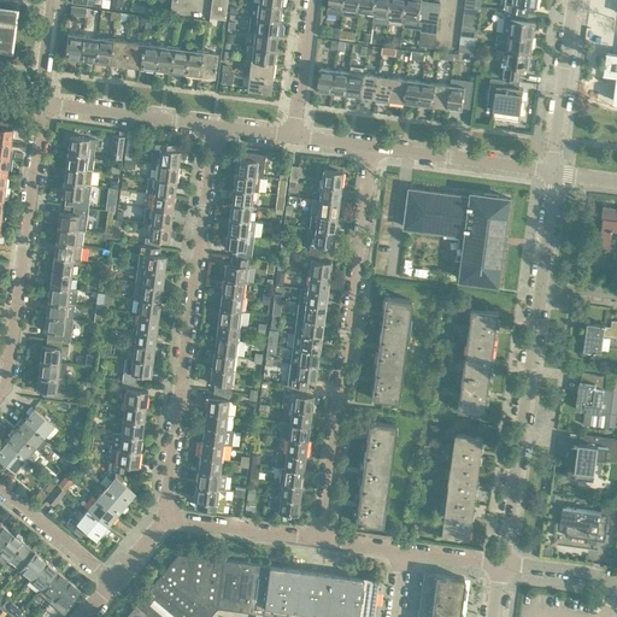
[(0,0),(0,48),(11,51),(16,23),(17,6),(0,4),(0,0)]
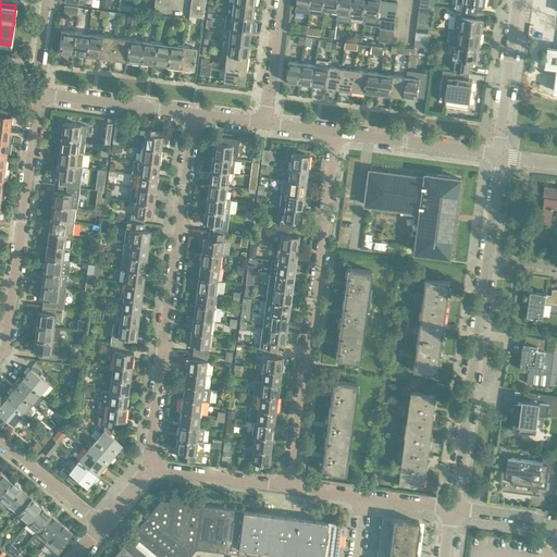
[(297,0),(296,11),(309,13),(310,0),(297,0)]
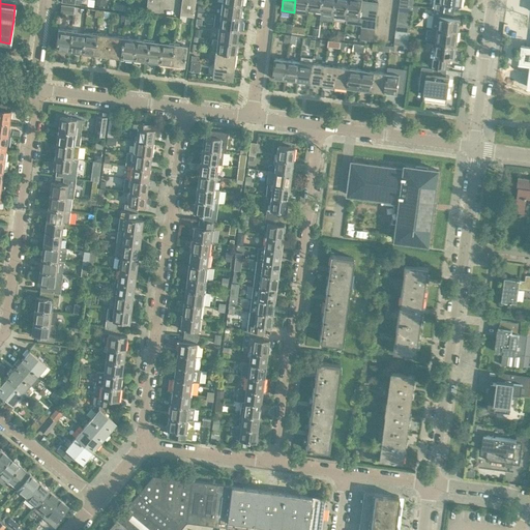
[(308,0),(295,0),(294,12),(307,15),(308,9),(308,0)]
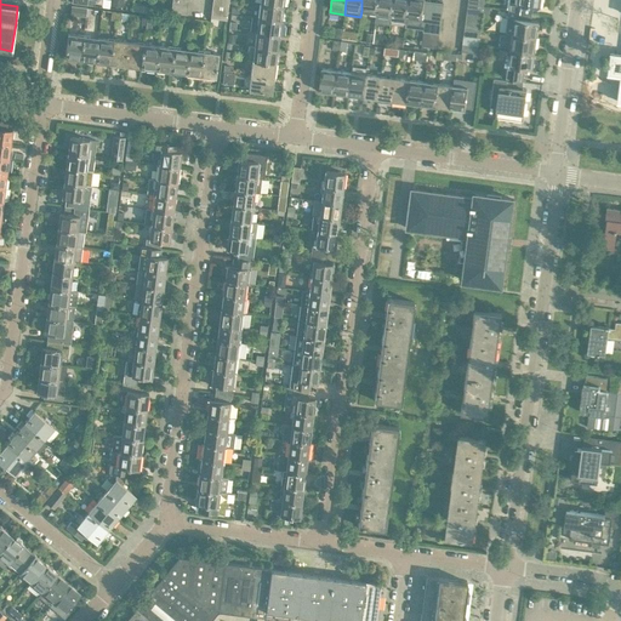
[(377,0),(362,0),(362,11),(376,13),(377,0)]
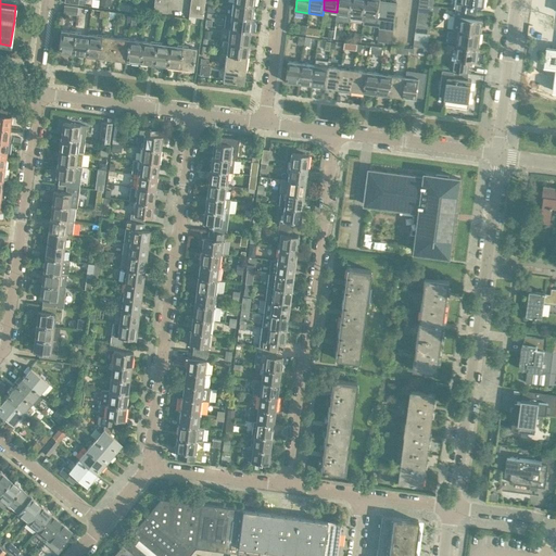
[(352,0),(338,0),(337,12),(351,13),(352,0)]
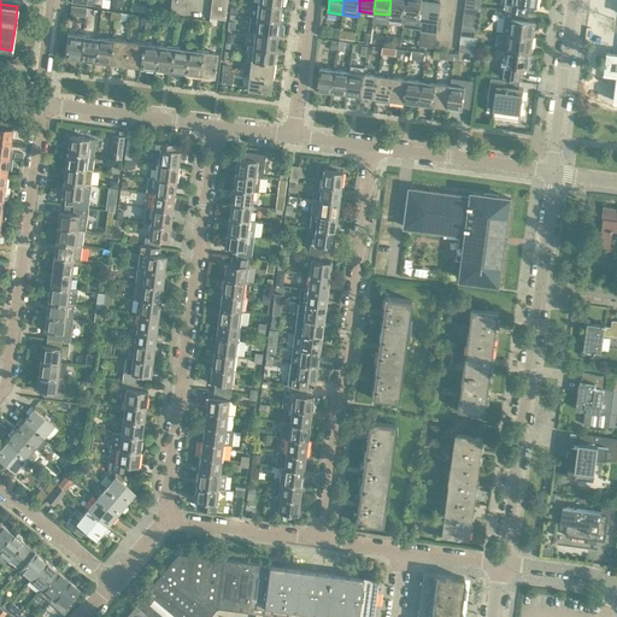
[(404,22),(406,0),(391,0),(389,15),(388,19),(404,22)]
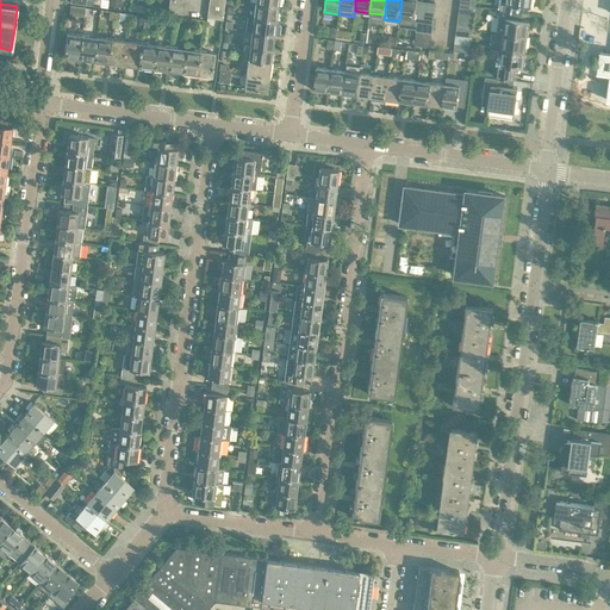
[(421,1),(421,2),(417,1),(416,0),(402,0),(399,22),(414,24),(417,24),(417,31),(431,32),(433,25),(434,18),(435,11),(436,4),(421,1)]
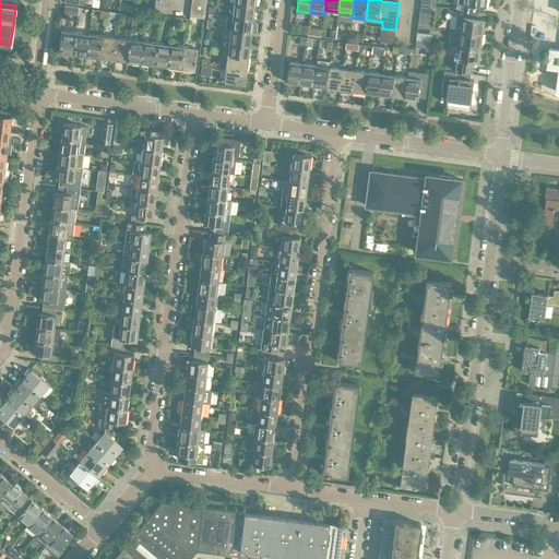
[(487,0),(459,0),(458,9),(462,10),(479,12),(480,6),(487,6),(487,0)]
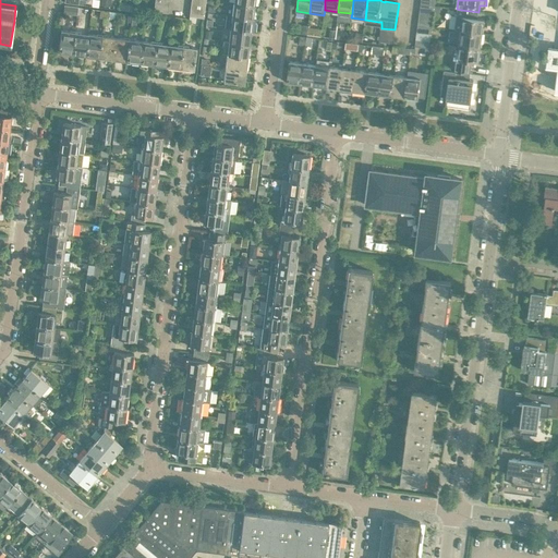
[(255,5),(233,2),(231,15),(253,17),(255,5)]
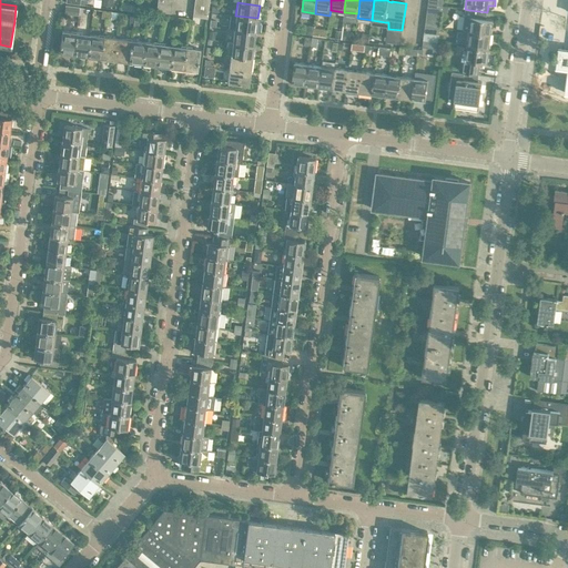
[(172,6),(158,4),(156,11),(171,13),(172,6)]
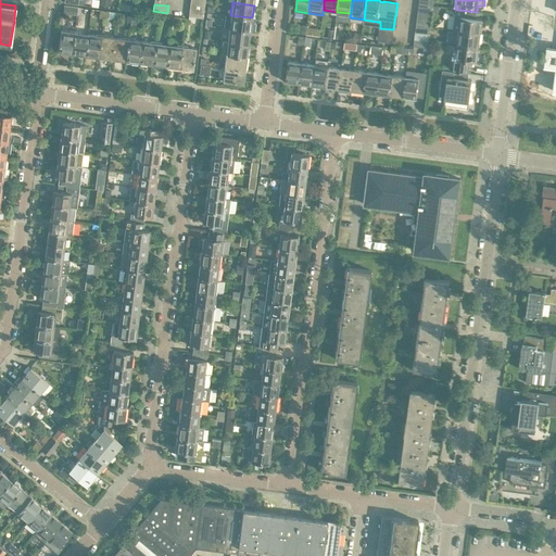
[(64,5),(63,13),(76,15),(76,14),(77,7),(64,5)]
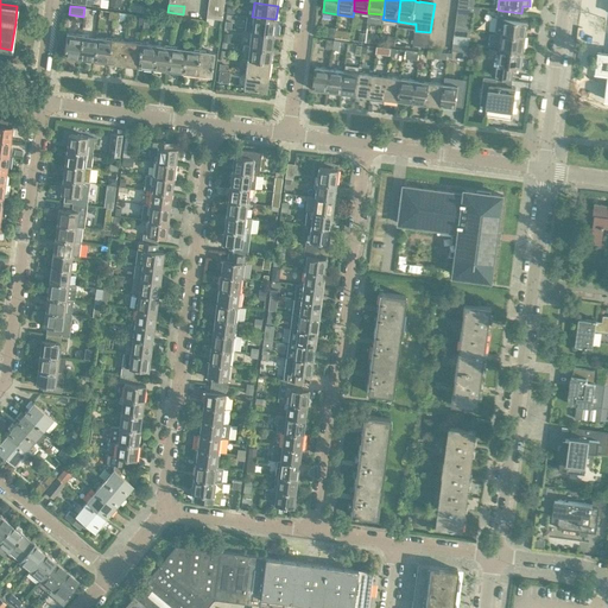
[(222,12),(207,10),(207,18),(221,19),(222,12)]
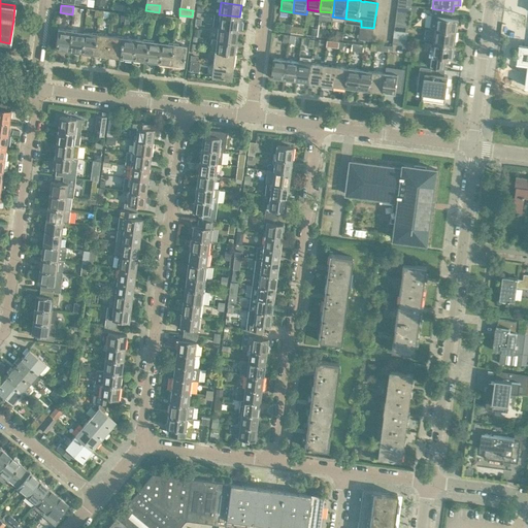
[(453,11),(436,9),(435,15),(438,15),(436,29),(457,31),(458,18),(452,17),(453,11)]
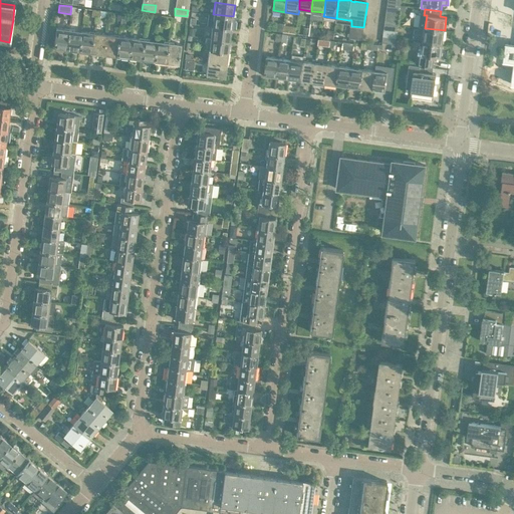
[(233,16),(213,14),(212,26),(232,28),(233,16)]
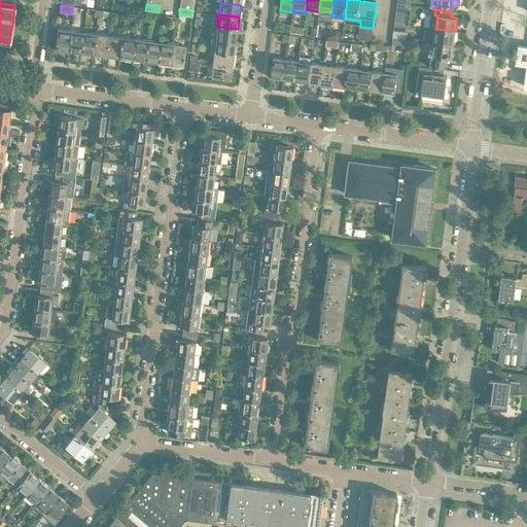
[(238,29),(217,27),(215,39),(236,41),(238,29)]
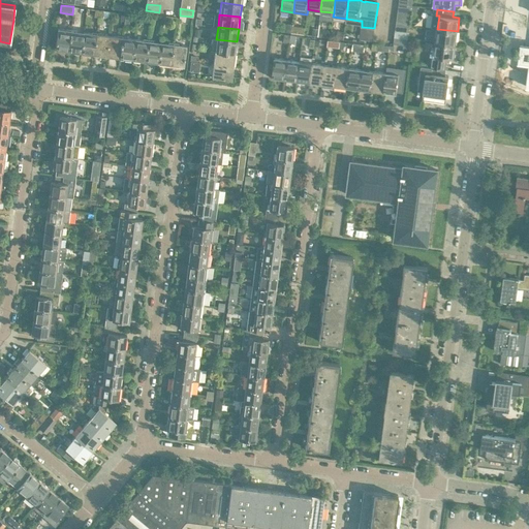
[(55,50),(68,51),(70,30),(58,28),(56,40),(56,42),(55,50)]
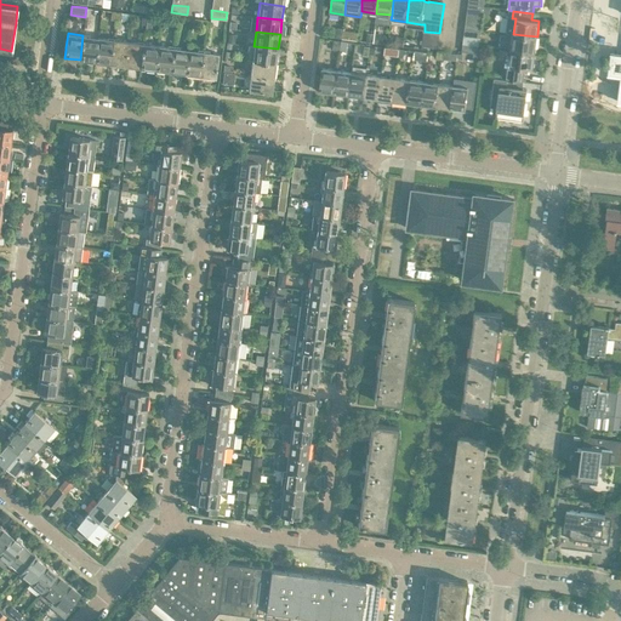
[(537,36),(513,34),(511,50),(535,52),(537,36)]
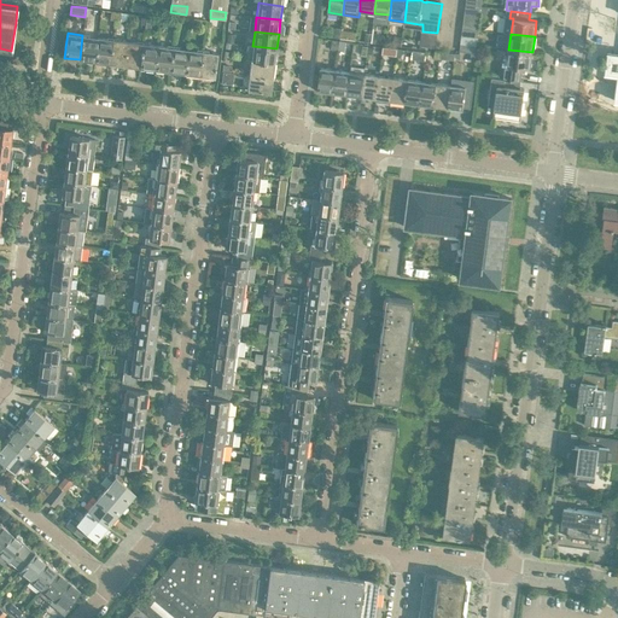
[(97,38),(82,35),(80,59),(94,62),(97,38)]
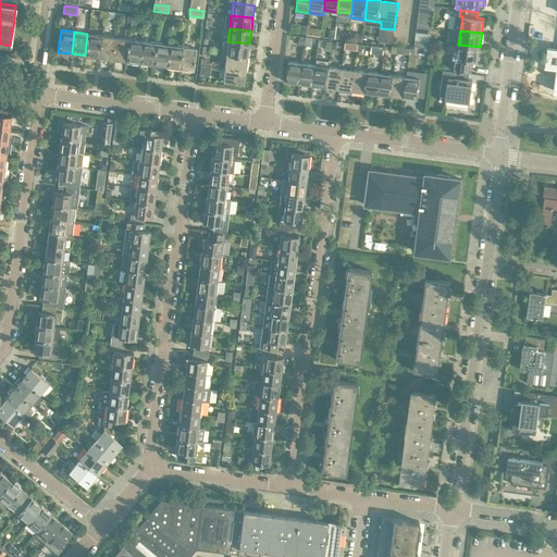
[(101,35),(87,34),(85,56),(98,57),(101,35)]
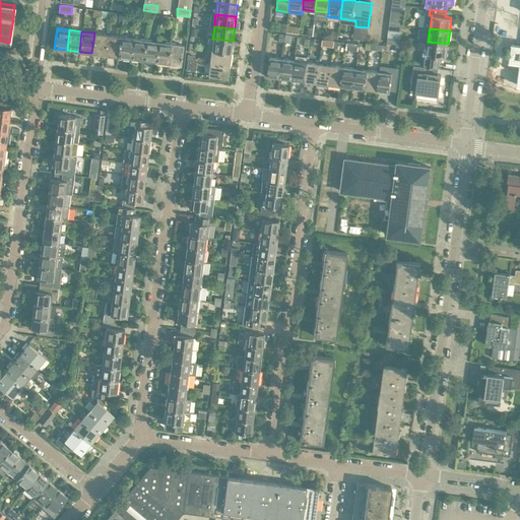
[(107,35),(94,33),(91,53),(105,55),(107,35)]
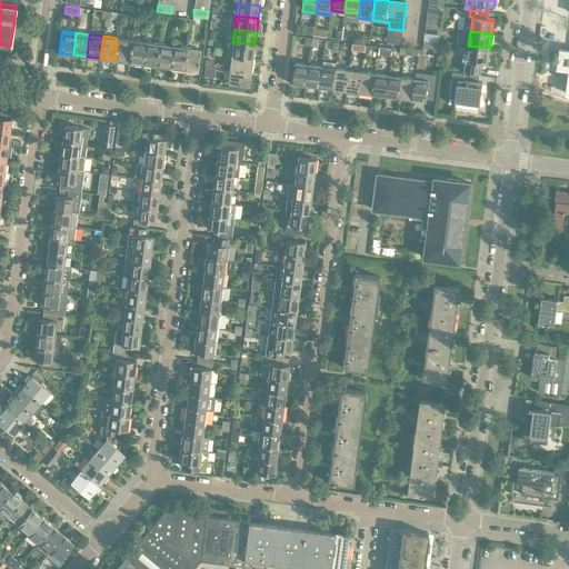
[(131,40),(117,38),(115,60),(128,62),(131,40)]
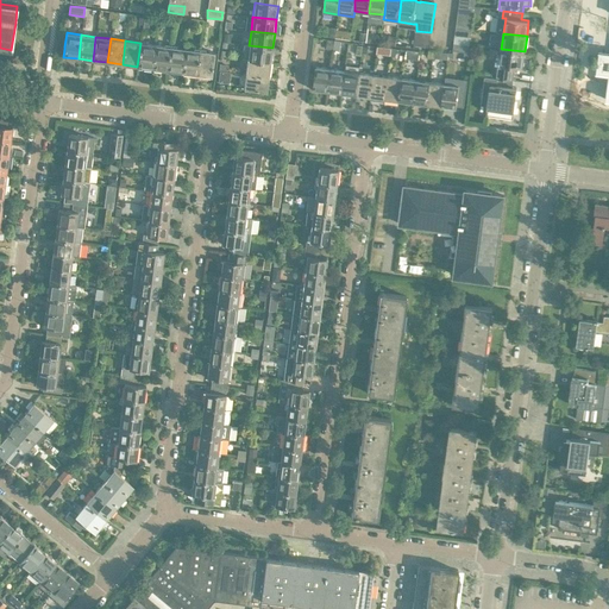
[(155,44),(140,43),(137,67),(151,68),(155,44)]
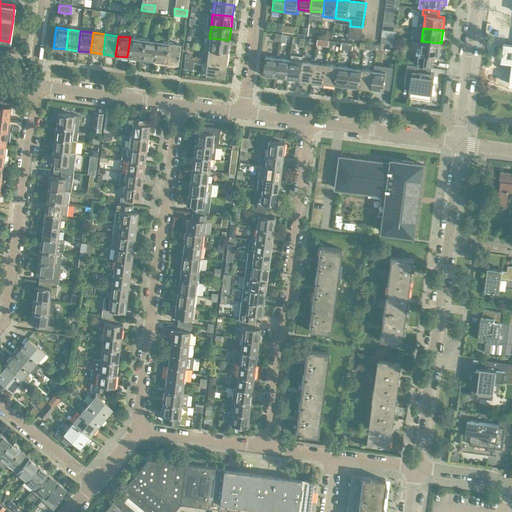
[(394,37),(382,36),(381,42),(394,44),(394,37)]
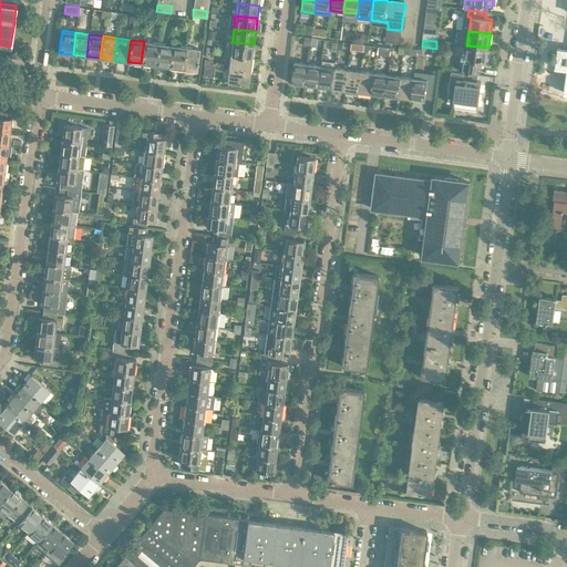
[(158,43),(144,41),(141,63),(155,65),(158,43)]
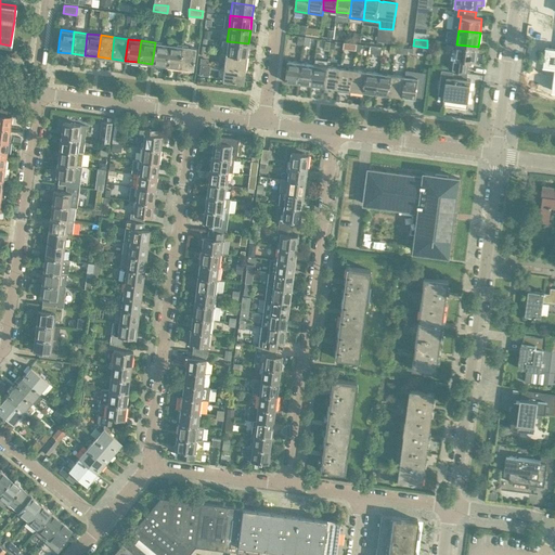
[(248,43),(227,41),(226,53),(246,56),(248,43)]
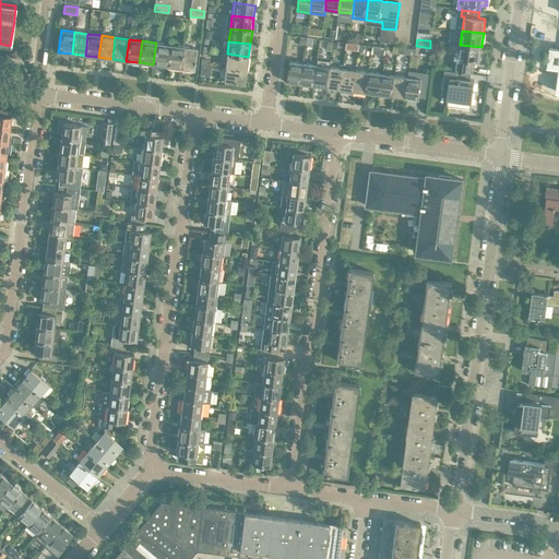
[(170,45),(156,43),(153,64),(167,67),(170,45)]
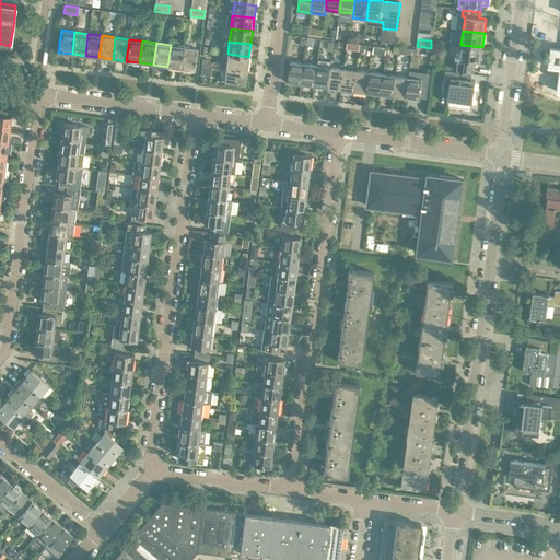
[(184,46),(171,45),(167,67),(181,68),(184,46)]
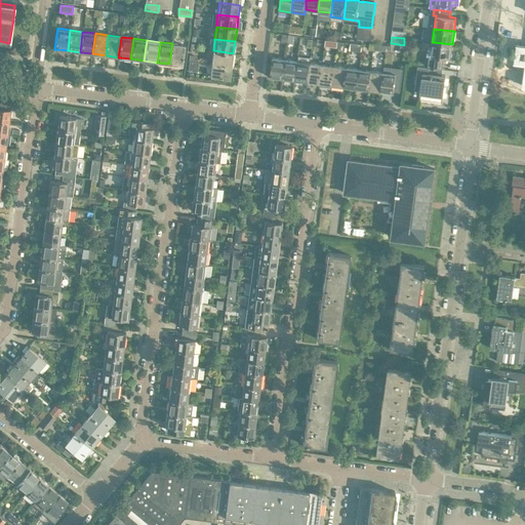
[(452,44),(432,42),(431,54),(428,54),(427,61),(443,63),(444,56),(450,57),(452,44)]
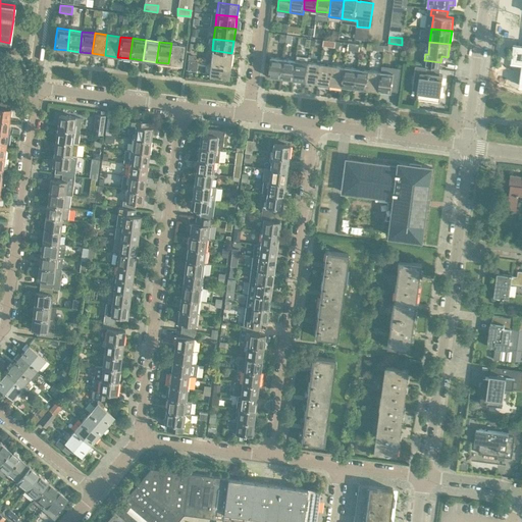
[(184,45),(171,43),(168,63),(180,65),(181,59),(183,57),(184,45)]
